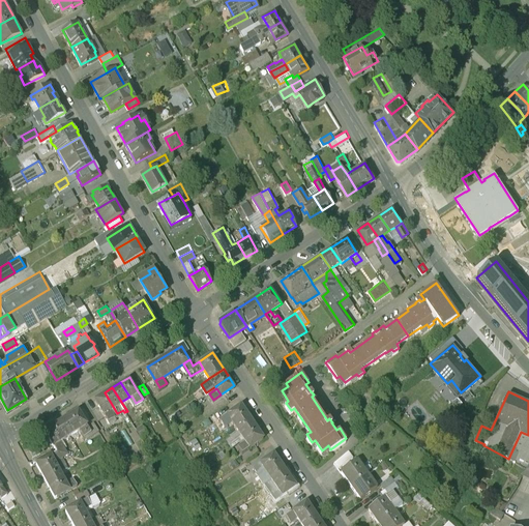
[(117,413),(105,392),(95,398),(109,419),(115,415),(115,414),(117,413)]
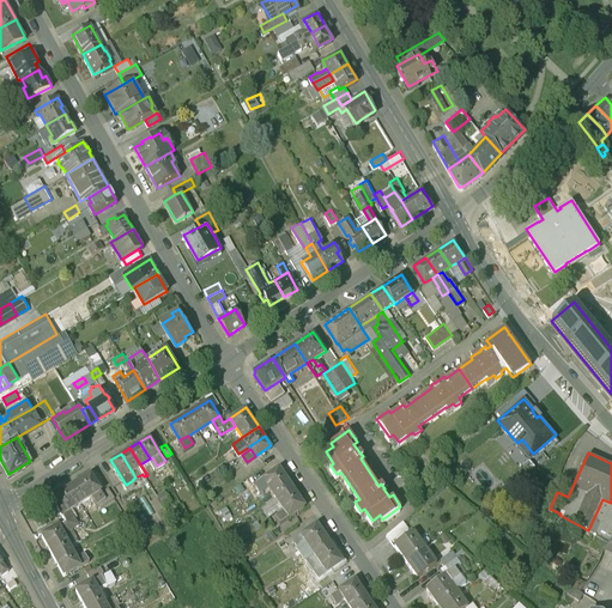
[(280,466),(265,476),(270,484),(285,506),(290,514),(306,503),(280,466)]
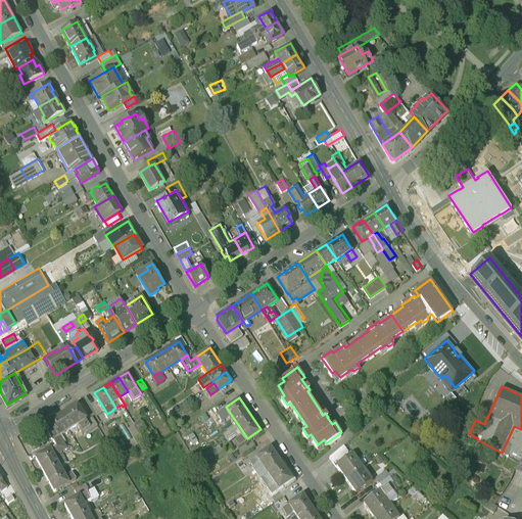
[(78,403),(44,423),(53,437),(59,433),(80,421),(86,417),(78,403)]
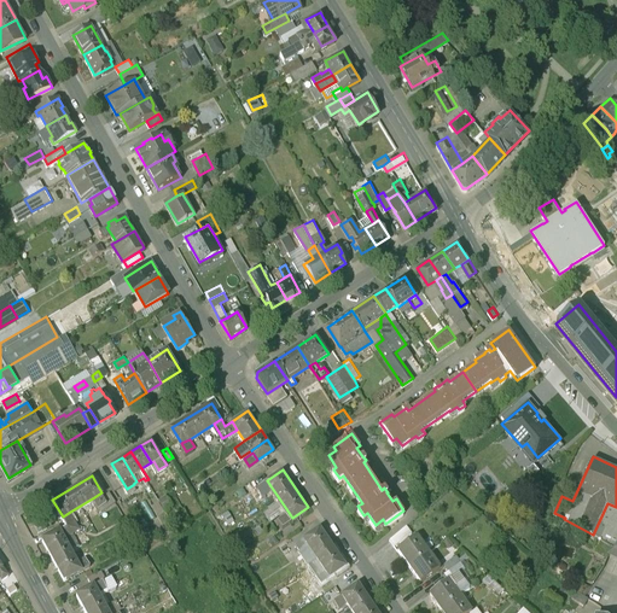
[(267,480),(258,485),(263,494),(272,488),(267,480)]
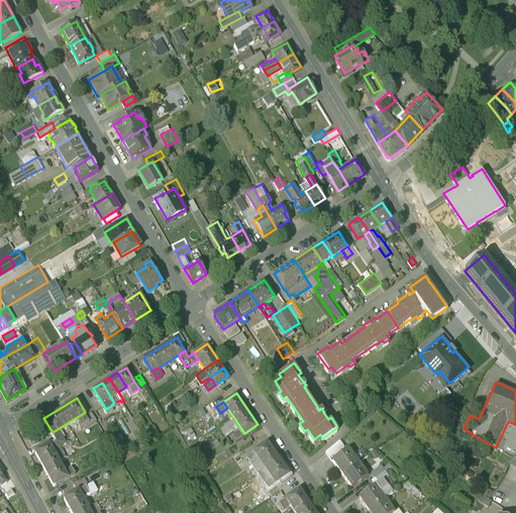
[(85,412),(79,416),(83,423),(89,419),(85,412)]
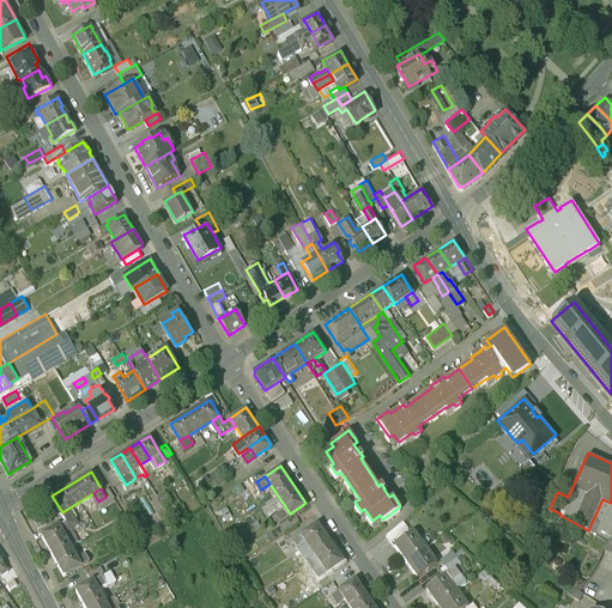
[(164,490),(158,493),(163,502),(170,498),(164,490)]
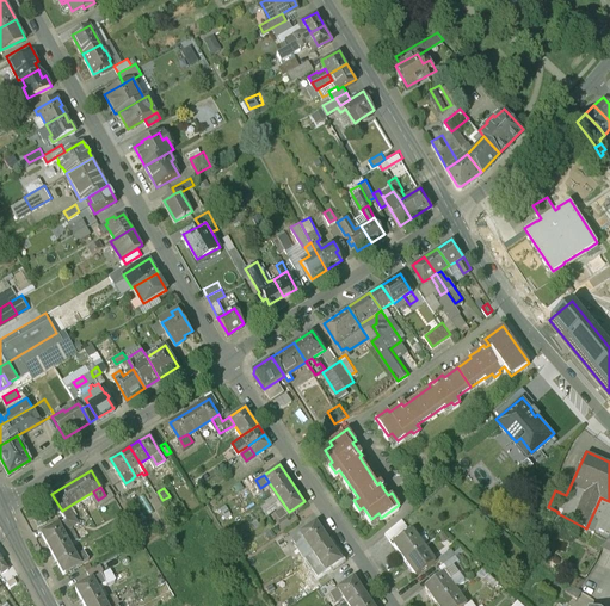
[(609,501),(601,498),(586,529),(608,540),(609,537),(609,501)]
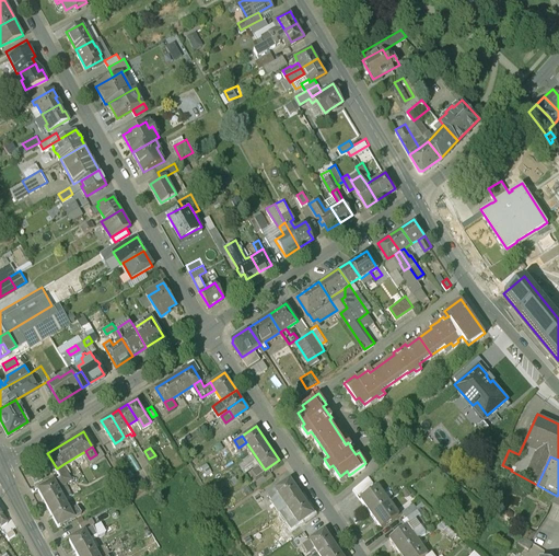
[(260,463),(253,468),(257,475),(265,470),(260,463)]
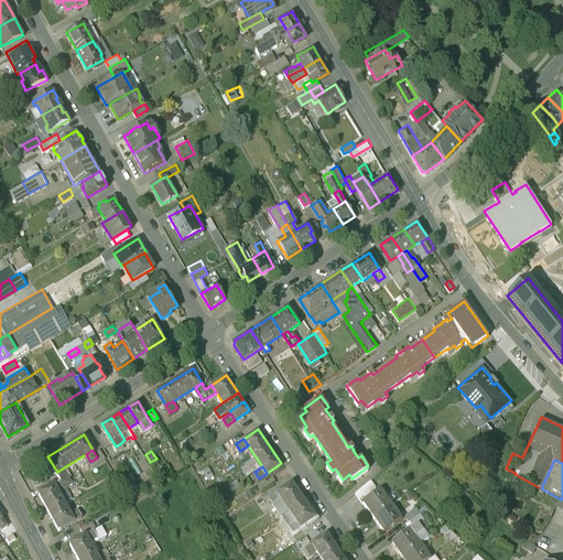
[(64,467),(57,472),(62,478),(55,483),(58,490),(73,482),(64,467)]
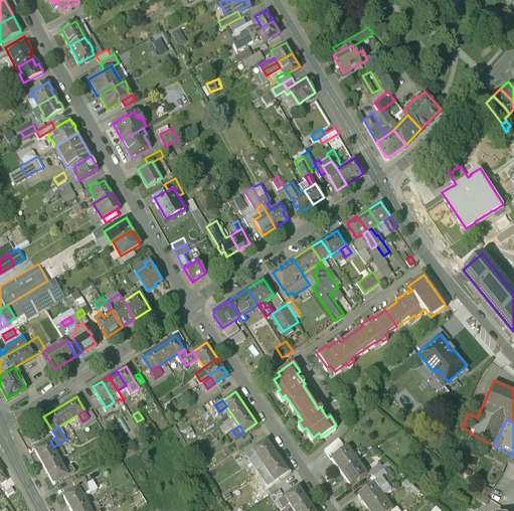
[(289,470),(268,438),(253,447),(258,454),(271,473),(275,479),(289,470)]
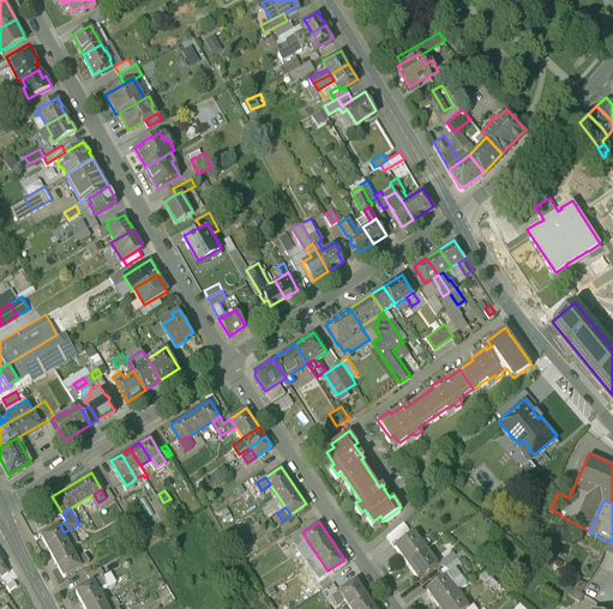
[(60,525),(42,534),(65,574),(82,565),(77,556),(64,532),(60,525)]
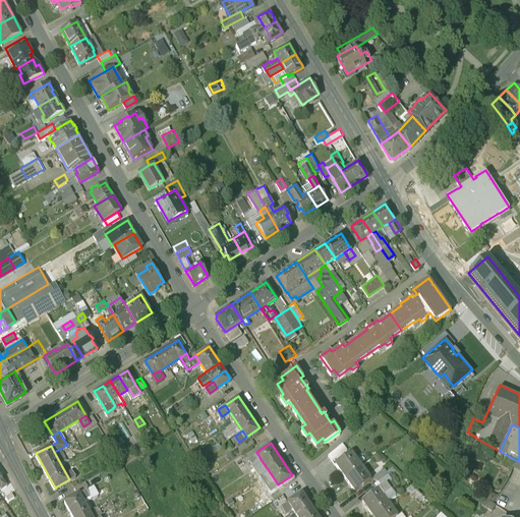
[(352,451),(336,462),(345,475),(361,464),(352,451)]
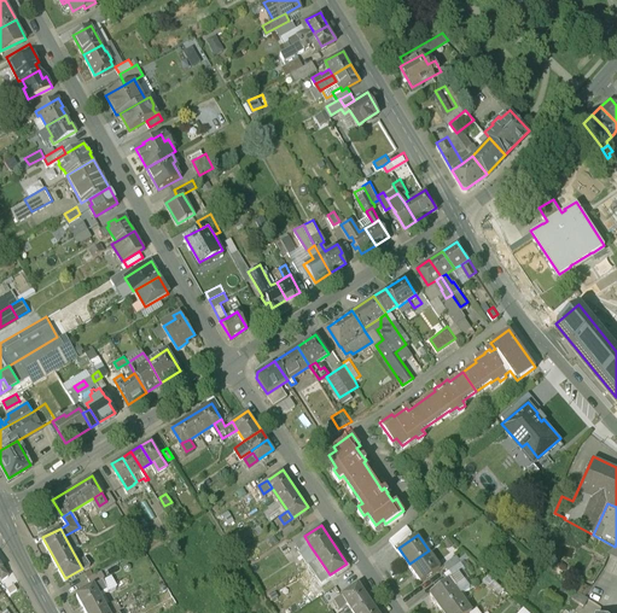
[(304,536),(296,542),(301,549),(309,544),(304,536)]
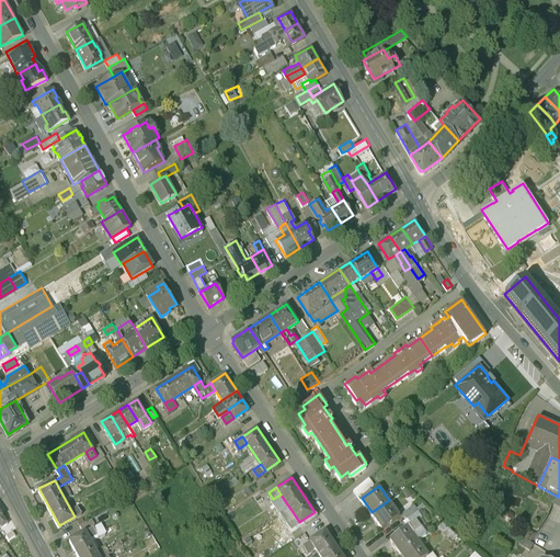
[(389,500),(372,512),(383,526),(400,514),(389,500)]
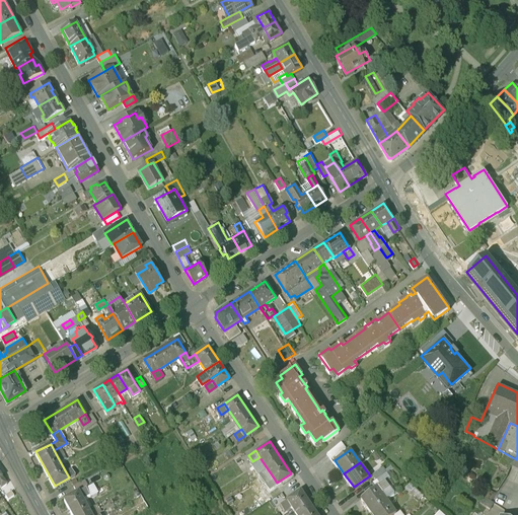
[(517,466),(513,464),(507,481),(517,484),(517,466)]
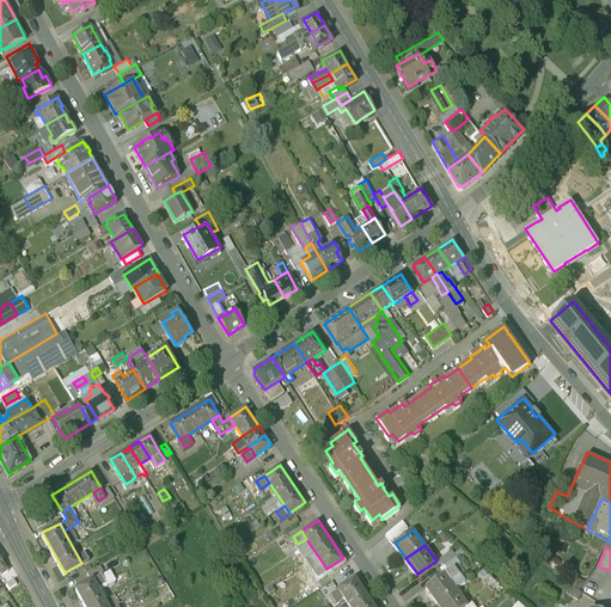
[(86,550),(77,555),(81,563),(90,558),(86,550)]
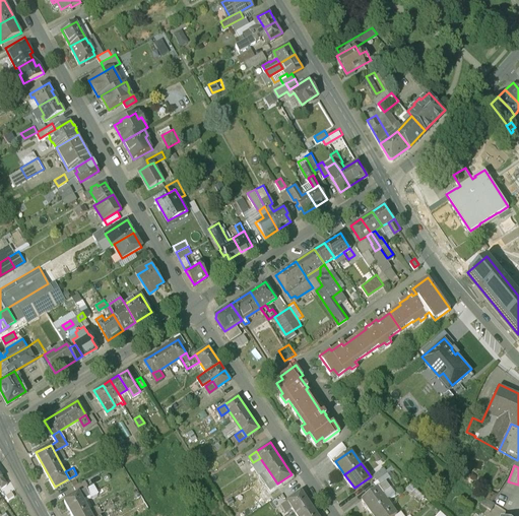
[(273,477),(266,481),(270,489),(277,484),(273,477)]
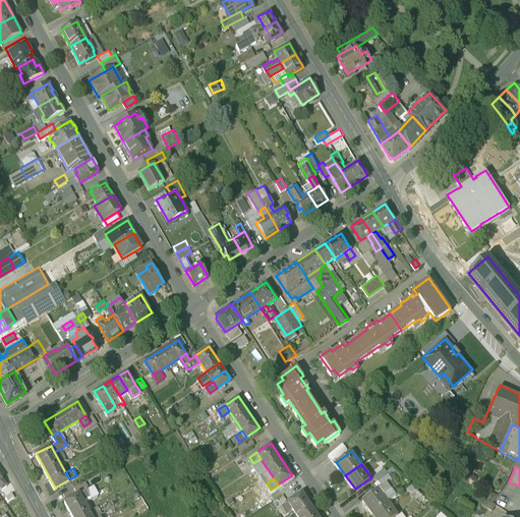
[(85,479),(74,484),(77,491),(89,484),(85,479)]
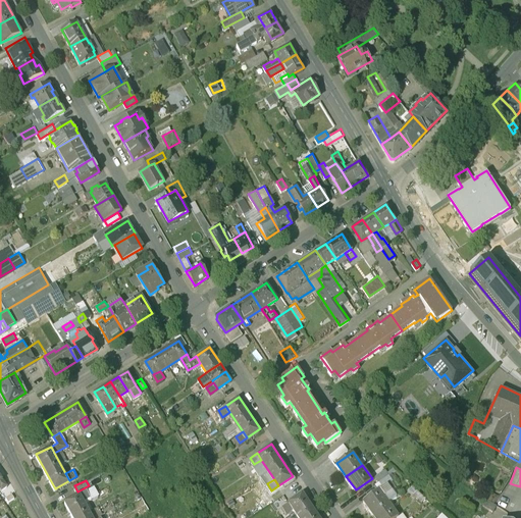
[(415,483),(411,486),(424,500),(427,497),(415,483)]
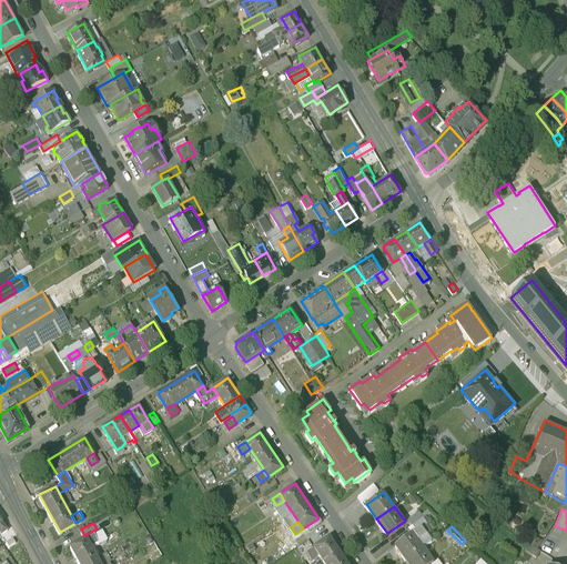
[(99,540),(94,532),(87,536),(91,544),(99,540)]
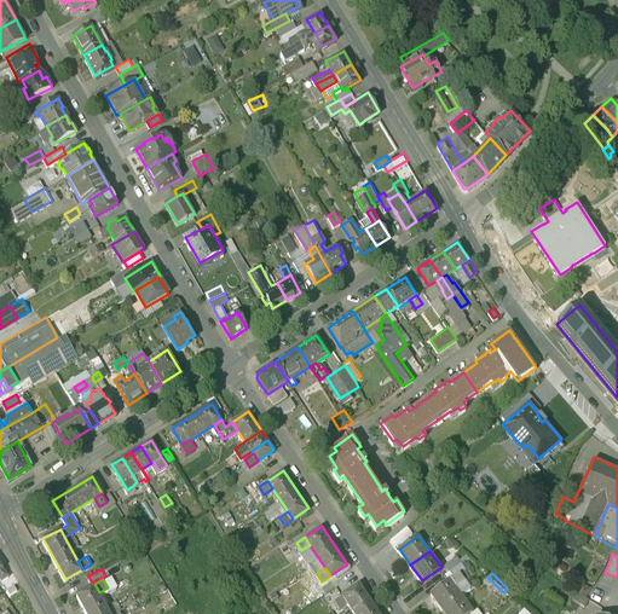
[(450,579),(431,592),(442,608),(461,595),(450,579)]
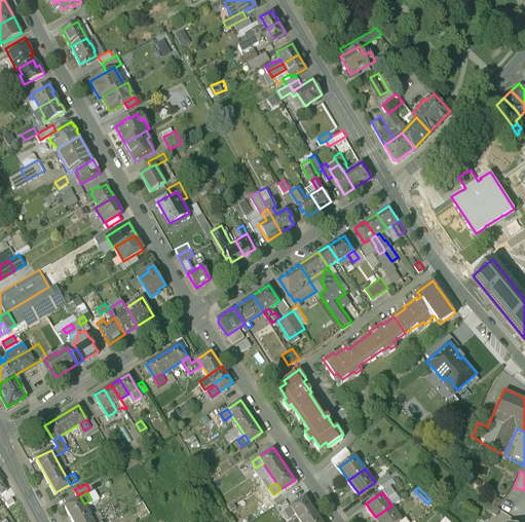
[(524,501),(507,493),(501,507),(524,517),(524,501)]
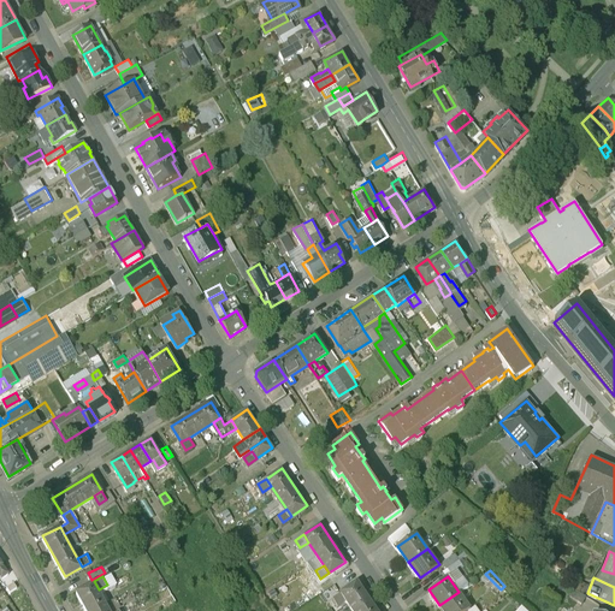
[(15,580),(7,585),(11,589),(17,585),(15,580)]
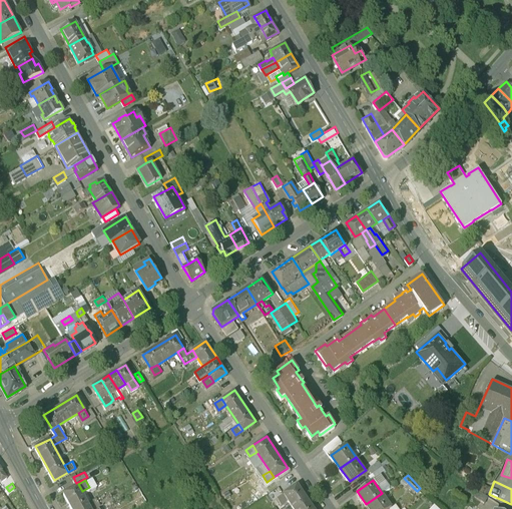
[(315,508),(298,483),(284,492),(288,498),(295,508),(315,508)]
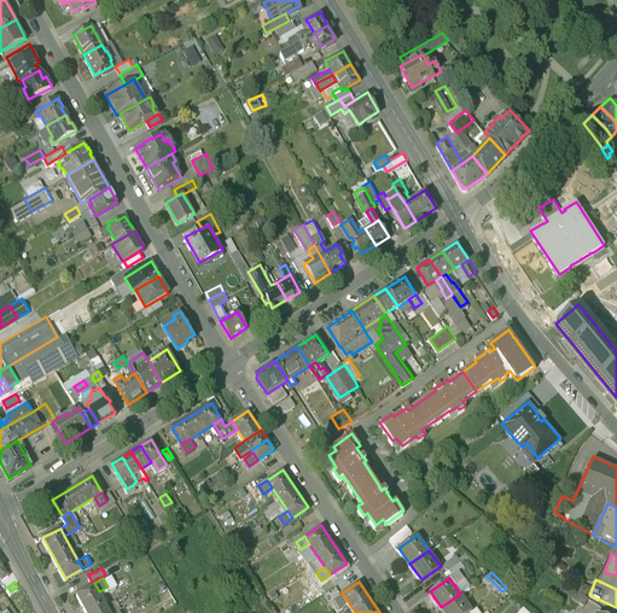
[(94,583),(77,593),(88,612),(110,612),(99,591),(94,583)]
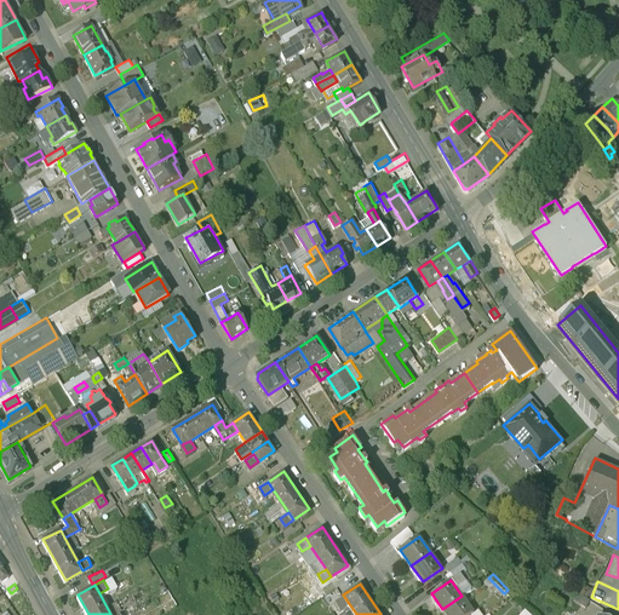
[(343,595),(334,599),(340,608),(348,602),(343,595)]
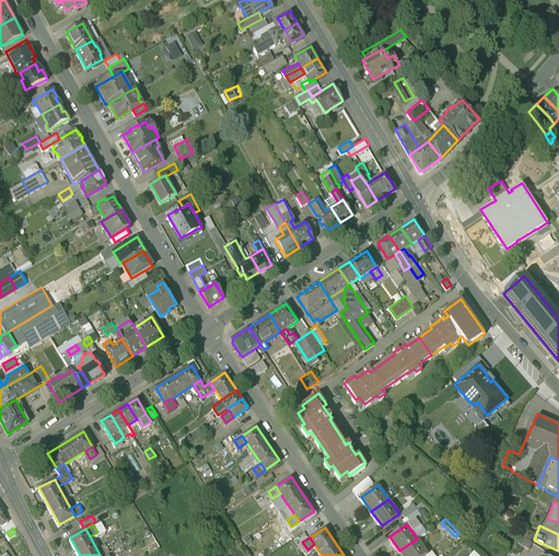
[(417,539),(399,551),(403,555),(422,555),(428,553),(417,539)]
